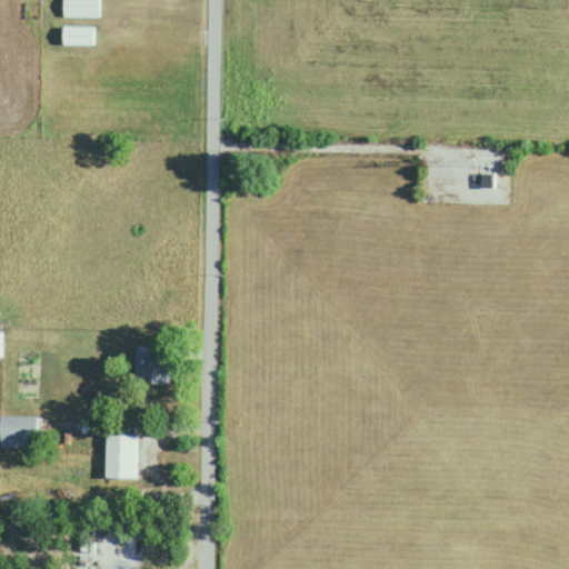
[(99,0),(62,0),(63,18),(99,18),(99,0)]
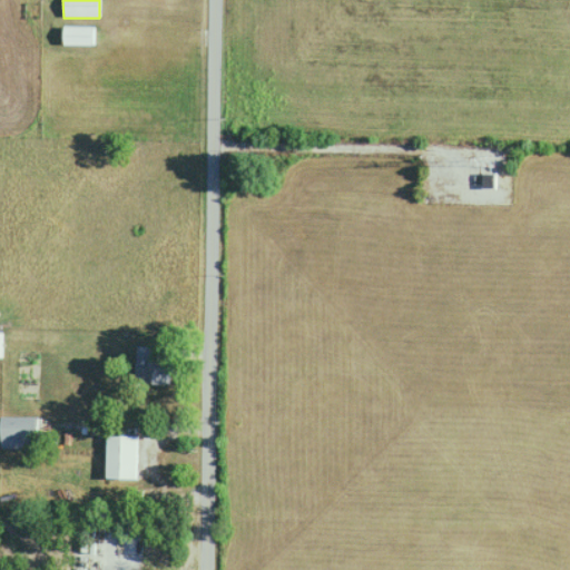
[(62,46),(94,46),(94,27),(62,27),(62,46)]
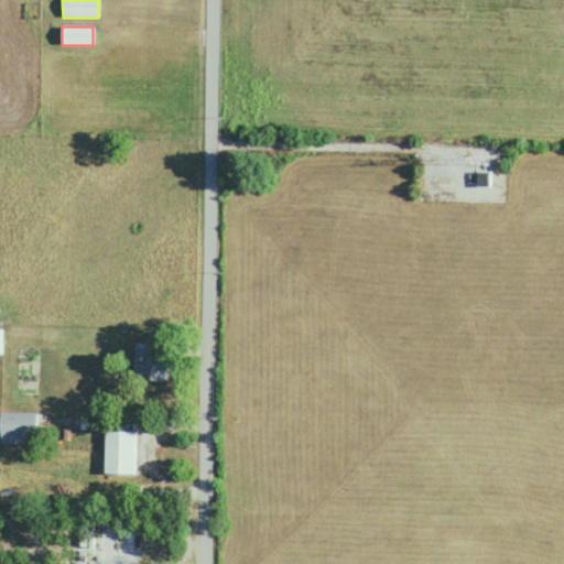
[(162,348),(137,344),(131,378),(166,383),(170,362),(160,361),(162,348)]
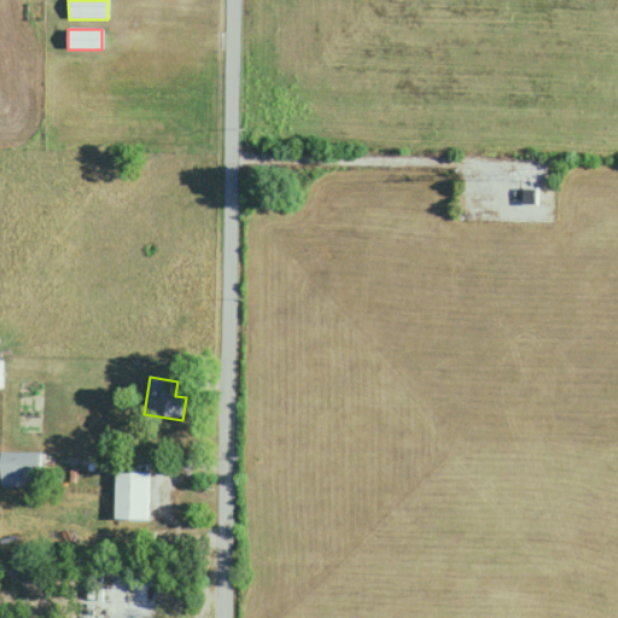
[(0,487),(40,488),(40,454),(0,454),(0,487)]
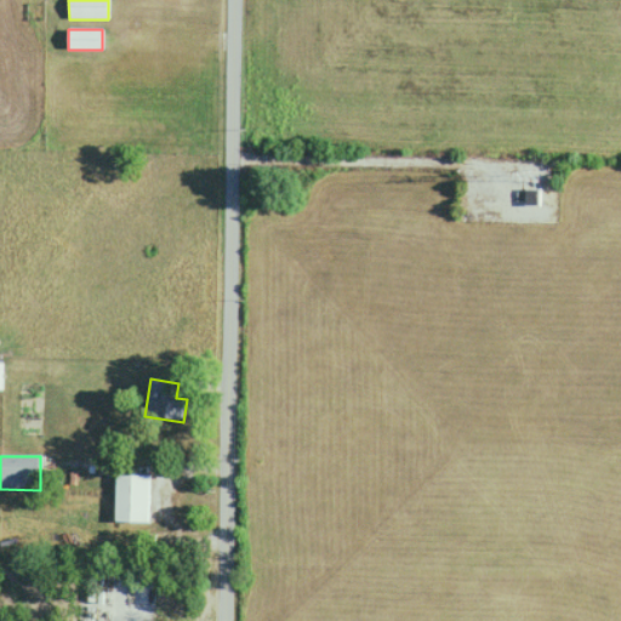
[(149,476),(117,476),(117,523),(149,523),(149,476)]
